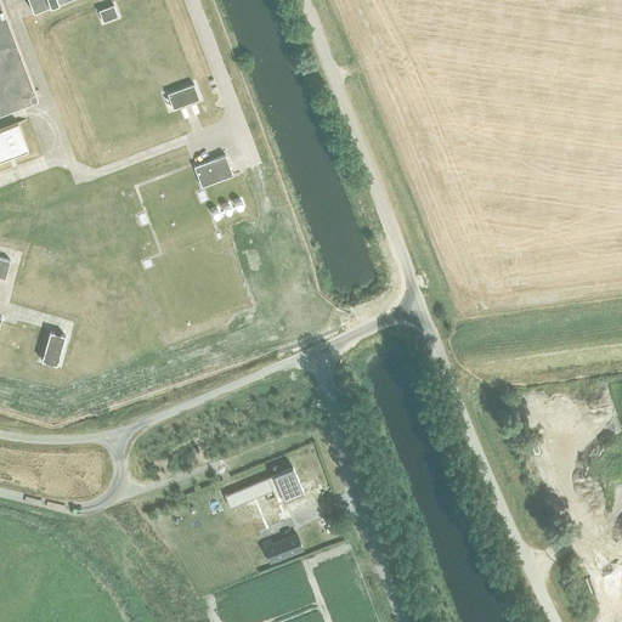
[(0,0),(0,111),(0,112),(38,97),(0,0),(29,0),(34,12),(64,0),(0,0)]
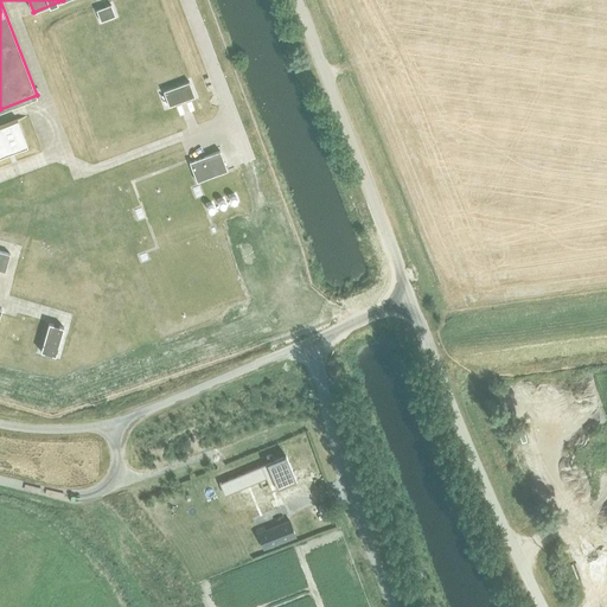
[(112,5),(96,11),(101,21),(115,17),(112,5)]
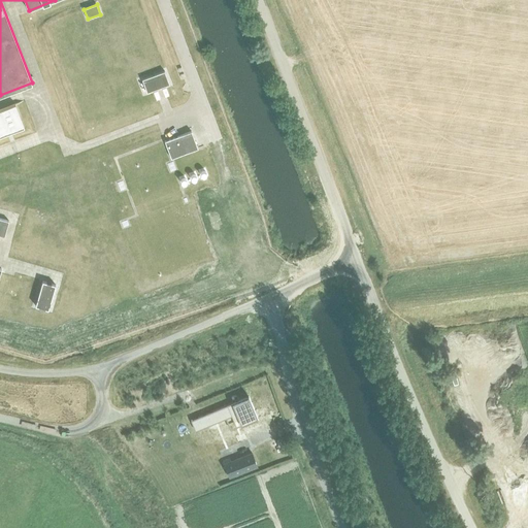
[(169,84),(165,71),(142,79),(147,92),(169,84)]
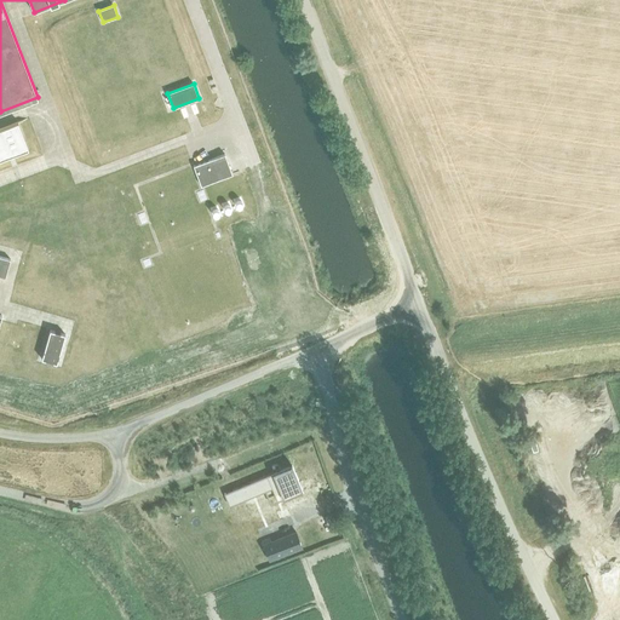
[(18,122),(0,128),(0,160),(29,150),(18,122)]
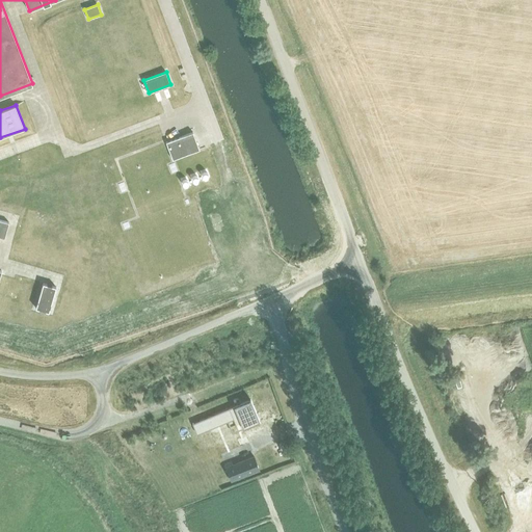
[(166,141),(173,159),(200,149),(193,132),(166,141)]
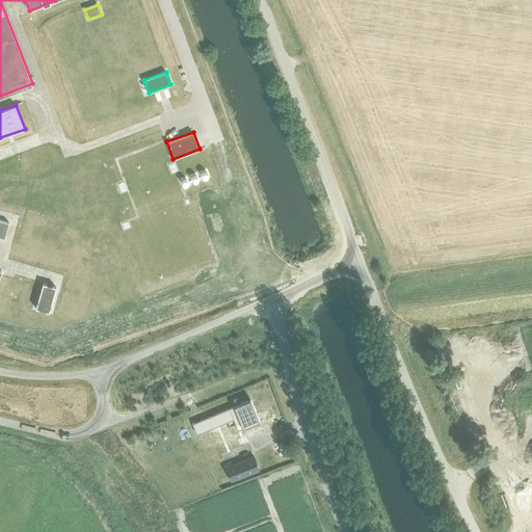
[(185,185),(212,176),(209,167),(182,177),(185,185)]
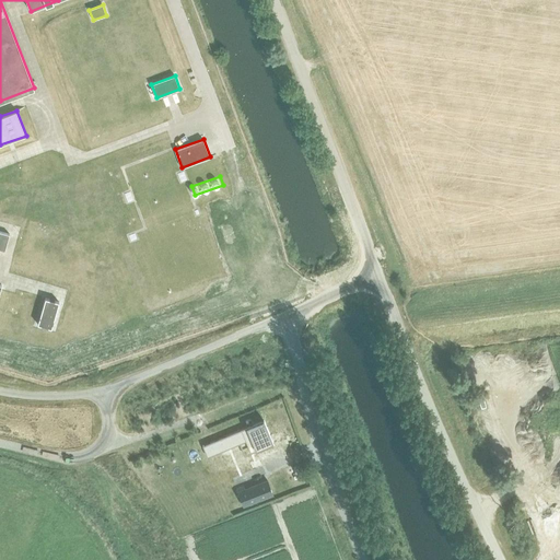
[(0,248),(4,251),(10,234),(0,231),(0,248)]
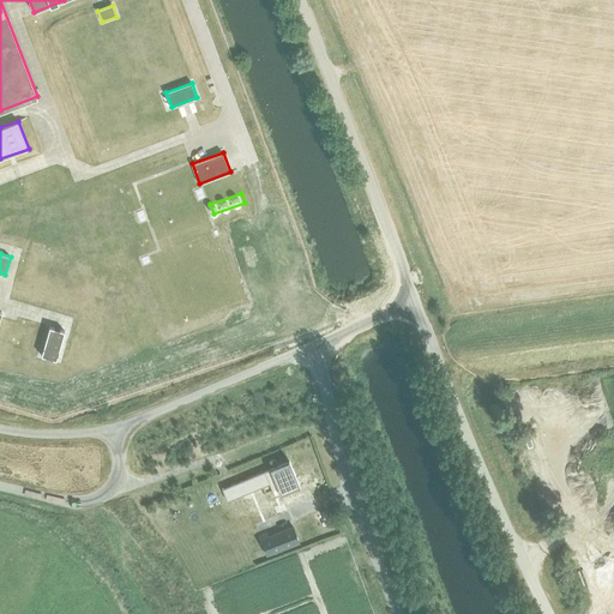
[(40,353),(54,357),(61,330),(48,326),(40,353)]
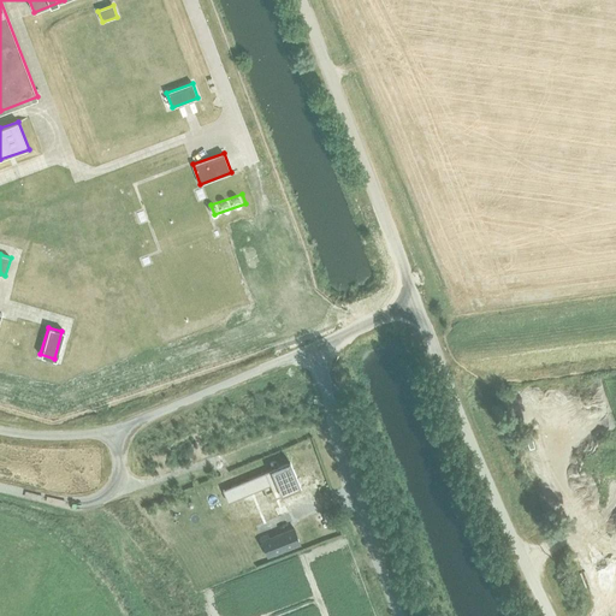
[(290,462),(223,490),(226,501),(271,481),(277,497),(297,489),(294,479),(296,478),(290,462)]
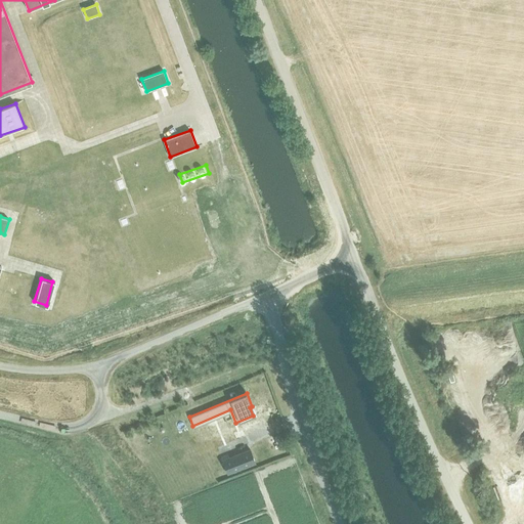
[(218,462),(223,475),(251,465),(246,451),(218,462)]
